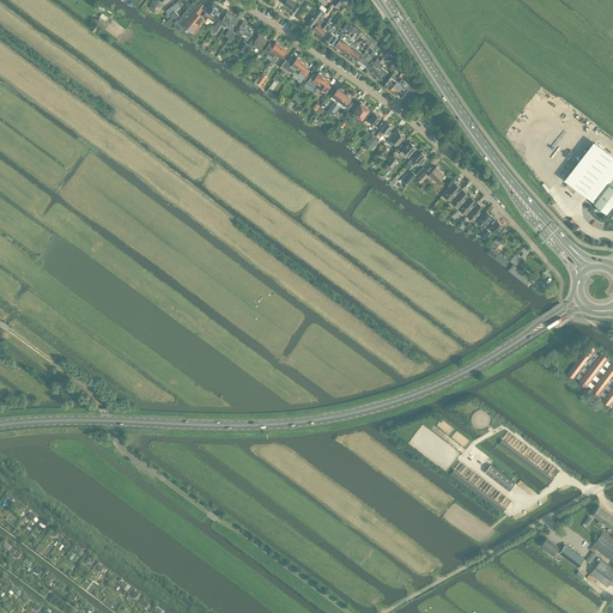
[(152,1),(150,7),(146,10),(151,14),(153,12),(158,12),(159,11),(162,6),(158,1),(152,1)]
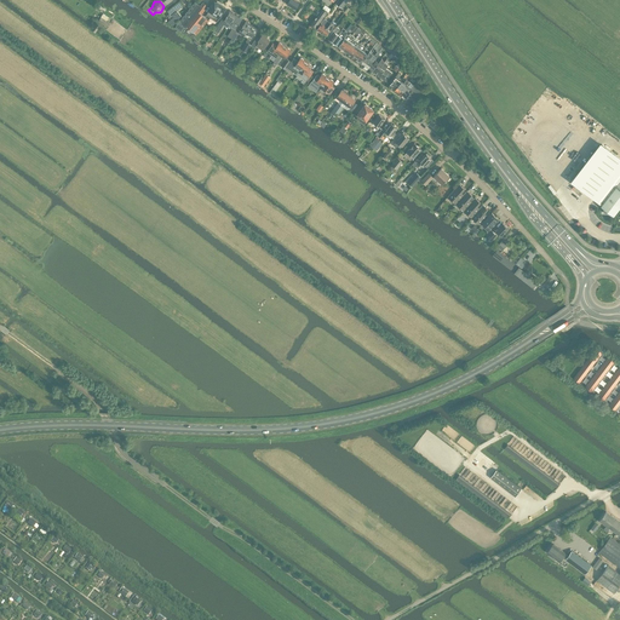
[(167,11),(170,13),(167,16),(171,19),(168,22),(173,27),(182,17),(181,15),(187,9),(179,1),(167,11)]
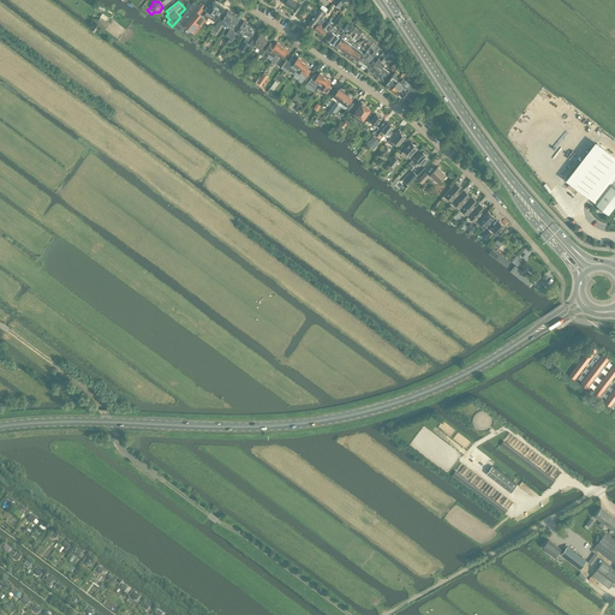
[(204,15),(215,22),(224,9),(222,7),(222,6),(215,1),(215,3),(214,1),(212,5),(210,4),(209,6),(210,7),(204,15)]
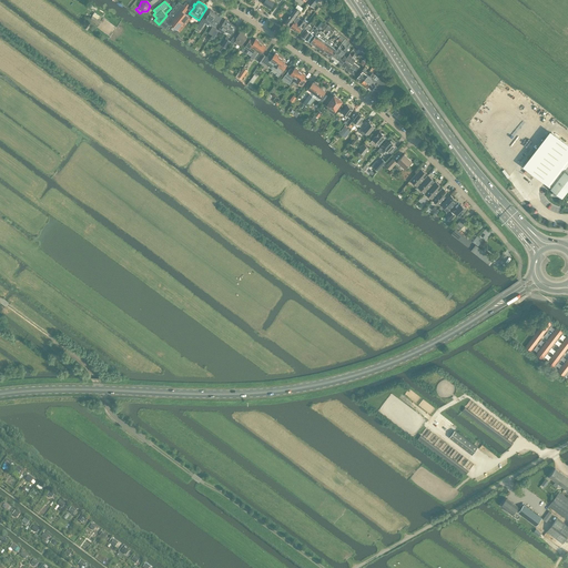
[(161,24),(165,29),(170,23),(180,31),(180,32),(186,23),(184,22),(189,16),(184,12),(189,8),(188,8),(190,4),(186,2),(184,4),(183,4),(183,6),(179,2),(161,24)]
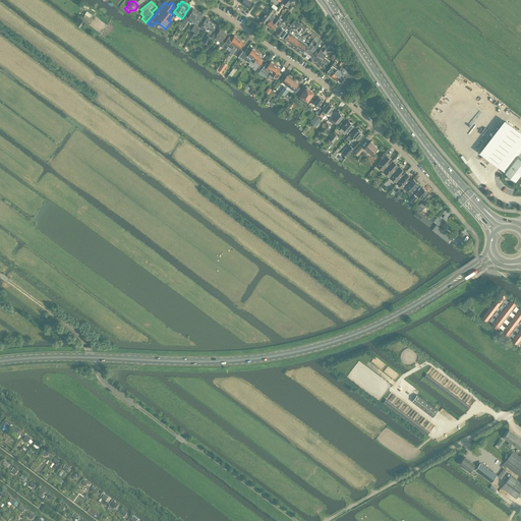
[(277,10),(278,8),(273,4),(261,20),(265,23),(267,21),(268,21),(272,16),(271,15),(276,9),(277,10)]
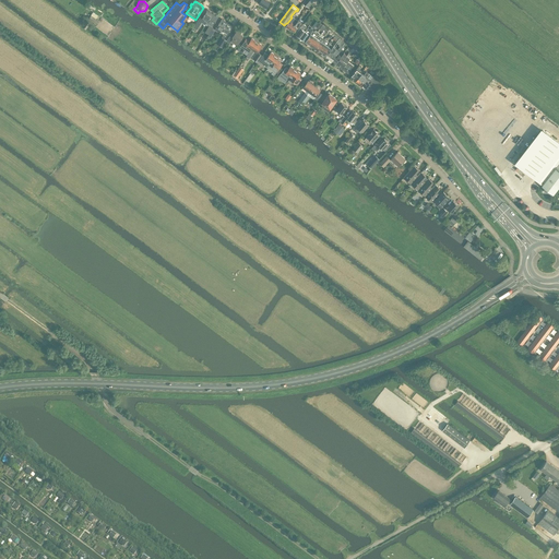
[(207,10),(202,18),(207,21),(213,13),(207,10)]
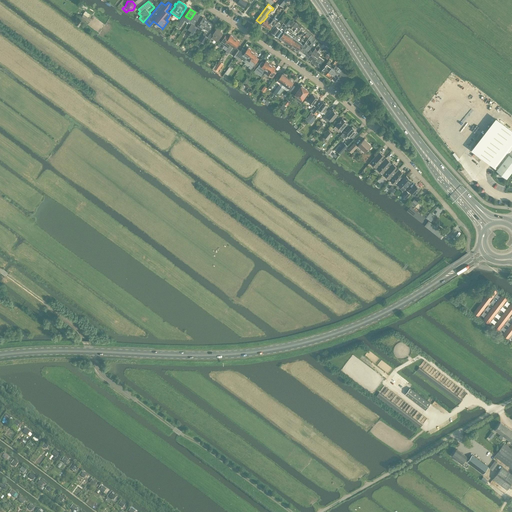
[(190,19),(189,21),(192,24),(194,25),(195,22),(200,15),(195,12),(190,19)]
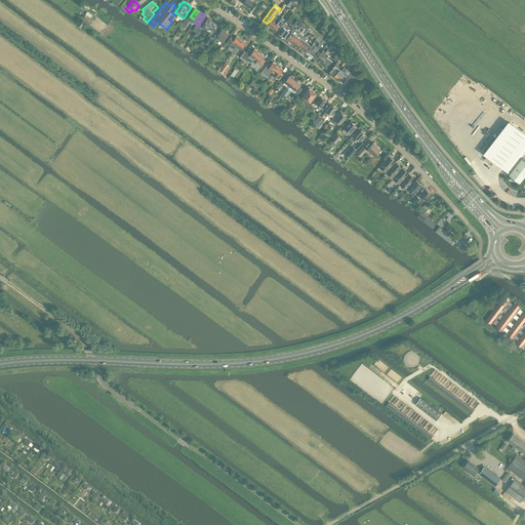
[(269,25),(273,28),(276,23),(277,24),(280,19),(275,15),(269,25)]
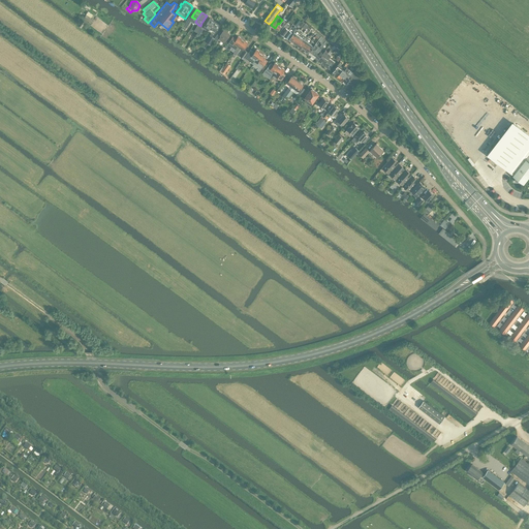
[(210,18),(204,27),(209,31),(215,21),(210,18)]
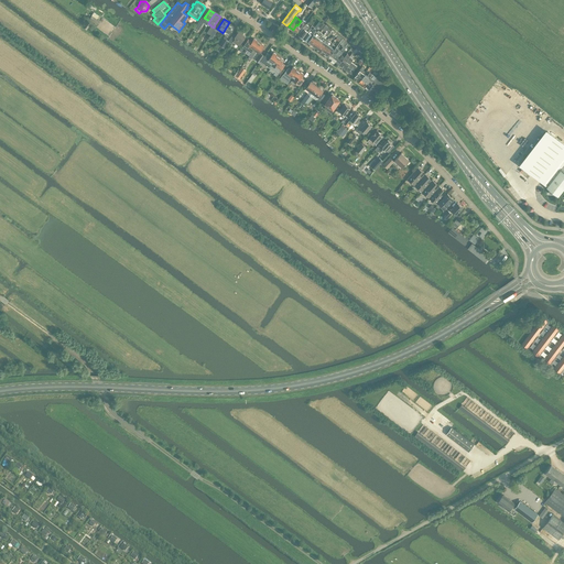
[(296,24),(293,30),(296,32),(299,30),(300,30),(306,21),(303,19),(301,21),(297,25),(296,24)]
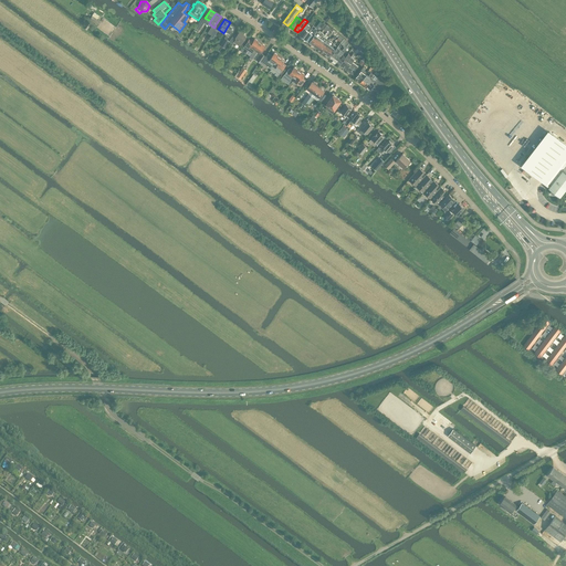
[(230,22),(223,33),(227,35),(229,37),(230,33),(236,25),(230,22)]
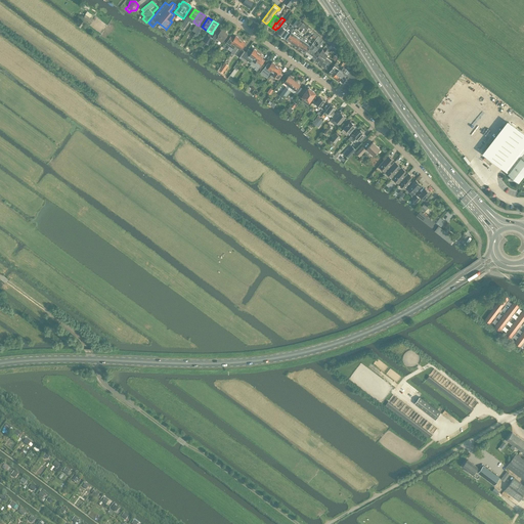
[(285,23),(277,32),(282,36),(287,30),(285,29),(288,25),(285,23)]
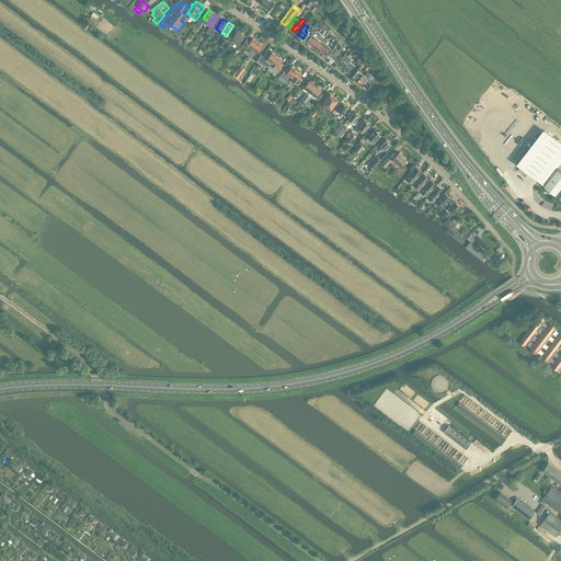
[(307,32),(302,38),(306,41),(315,30),(312,29),(311,30),(309,29),(307,32)]
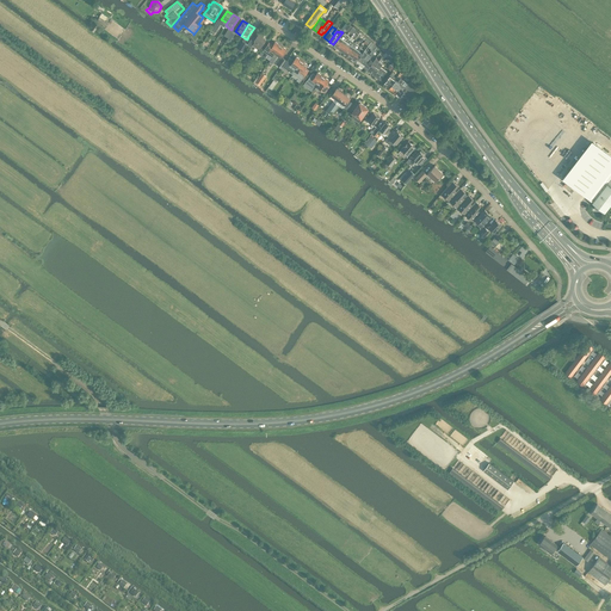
[(252,38),(247,44),(252,48),(253,45),(259,50),(266,39),(264,37),(264,35),(260,32),(254,39),(252,38)]
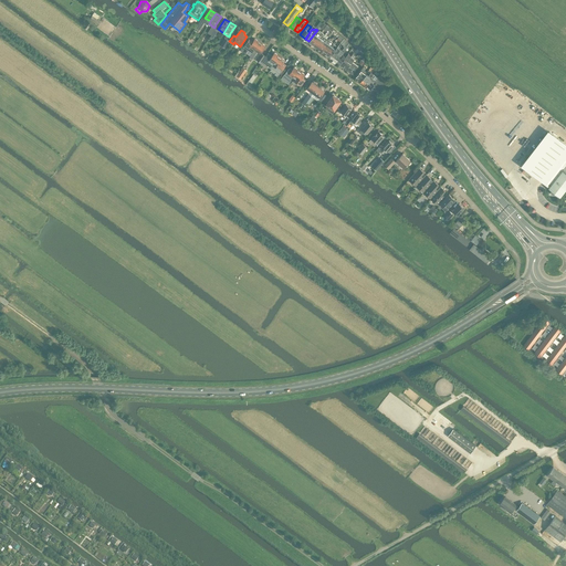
[(317,31),(310,42),(313,44),(321,32),(320,31),(318,32),(317,31)]
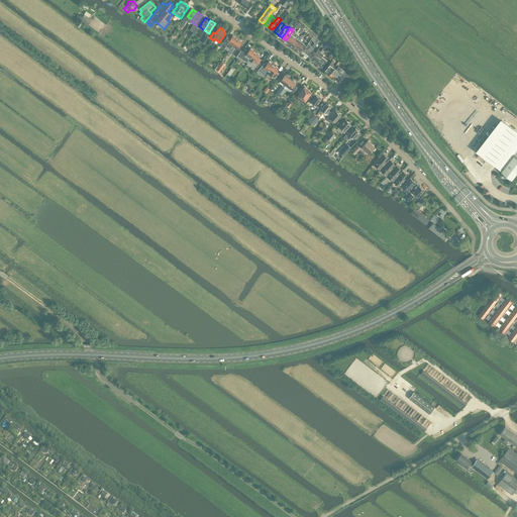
[(293,29),(286,40),(289,42),(295,32),(294,31),(295,31),(293,29)]
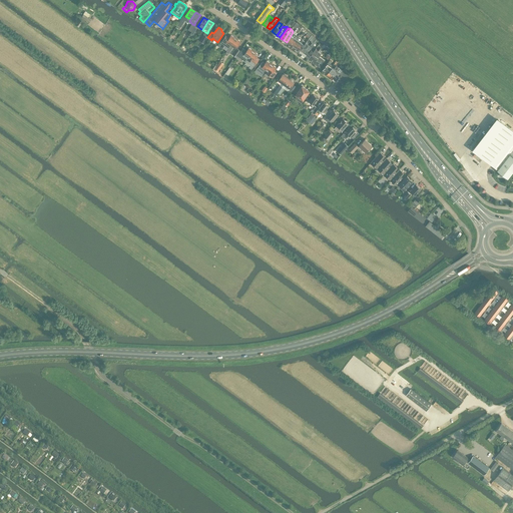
[(293,32),(287,42),(289,44),(296,34),(295,33),(296,32),(295,31),(294,31),(293,32)]
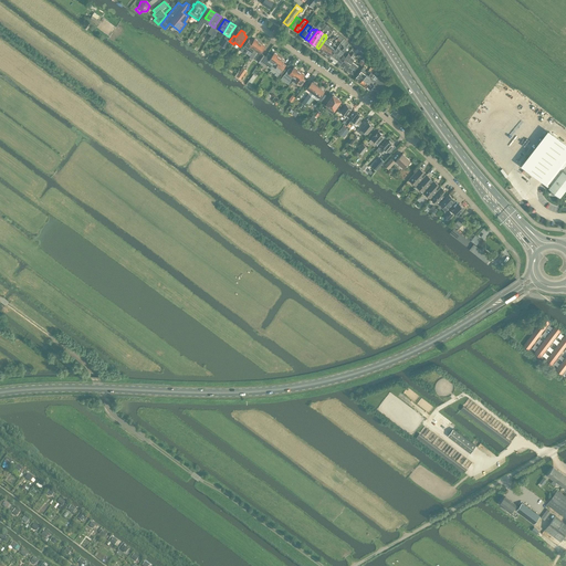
[(326,38),(318,49),(322,51),(329,41),(332,39),(331,38),(328,40),(326,38)]
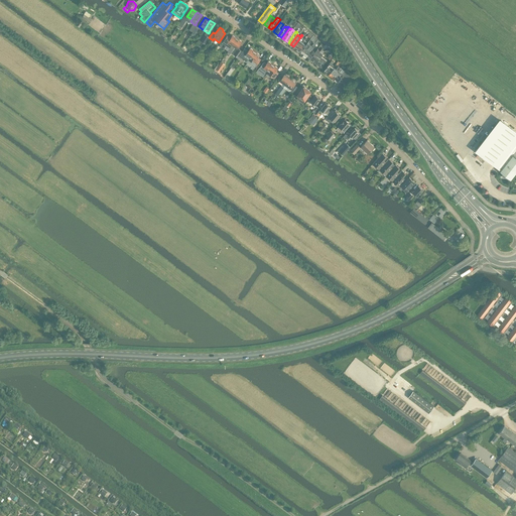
[(227,35),(222,42),(231,48),(237,38),(232,35),(231,37),(227,35)]
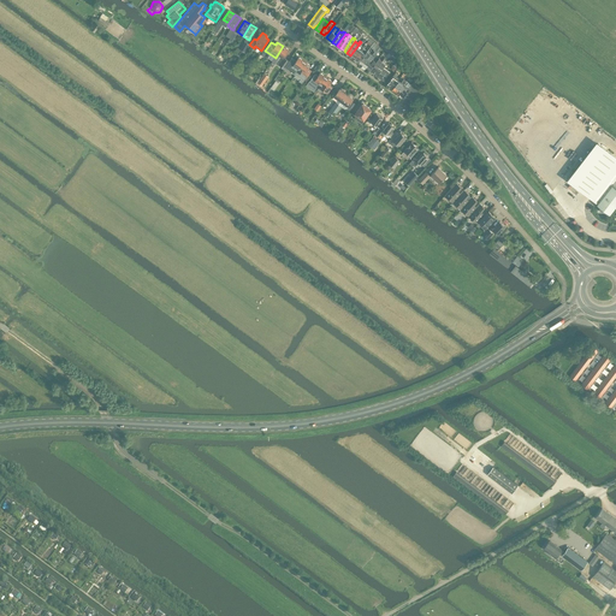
[(359,45),(350,55),(355,59),(362,48),(363,47),(359,45)]
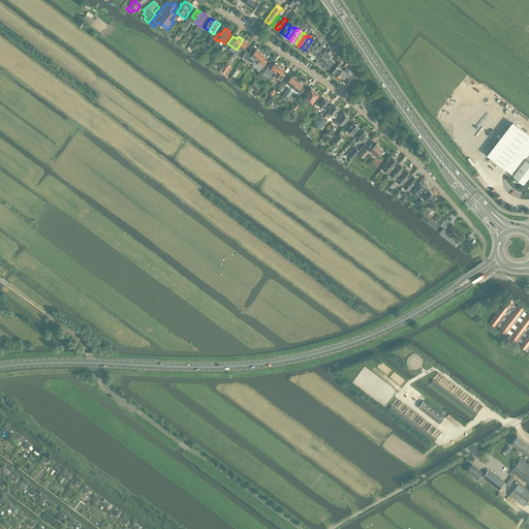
[(312,56),(315,58),(324,44),(328,41),(324,38),(321,43),(319,47),(312,56)]
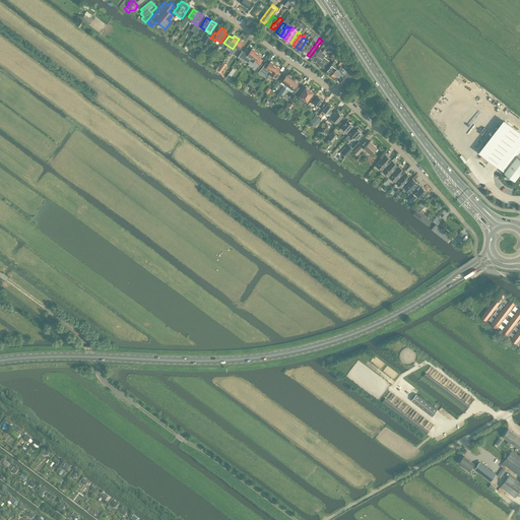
[(233,49),(230,53),(232,54),(237,47),(240,49),(244,42),(239,39),(233,49)]
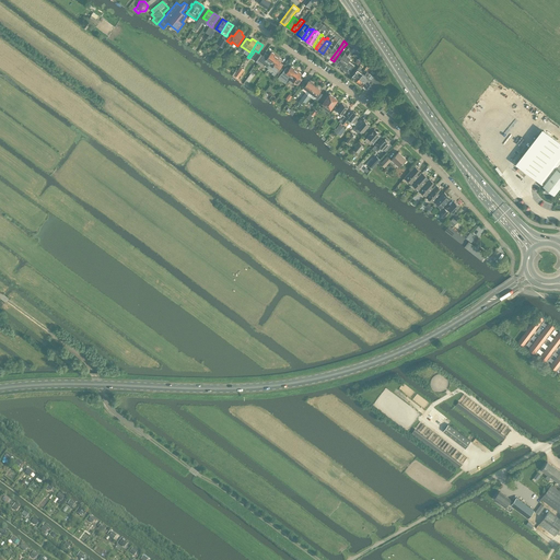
[(329,44),(323,54),(326,56),(334,46),(329,44)]
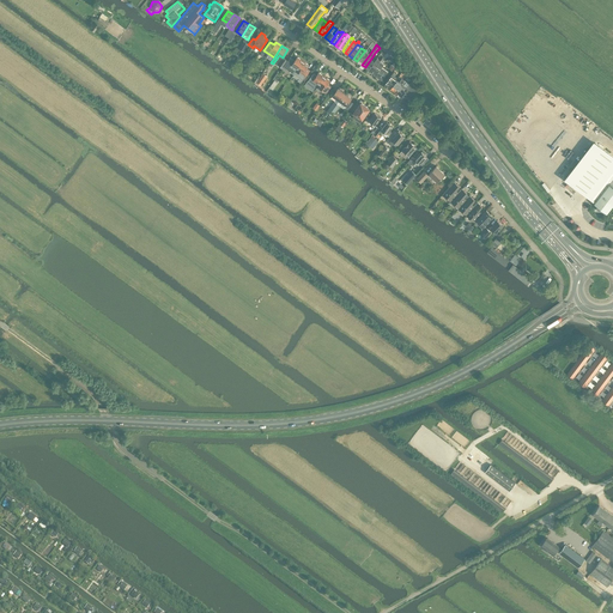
[(358,62),(362,65),(370,54),(366,50),(358,62)]
